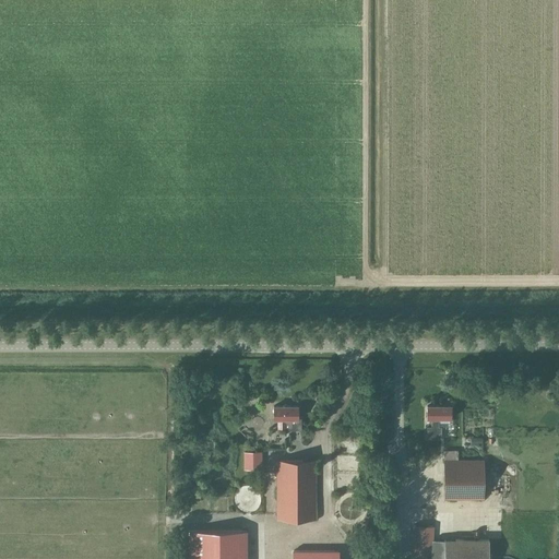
[(451,405),(427,405),(427,418),(431,418),(431,427),(427,427),(427,435),(441,435),(441,427),(439,427),(439,418),(451,418),(451,405)]
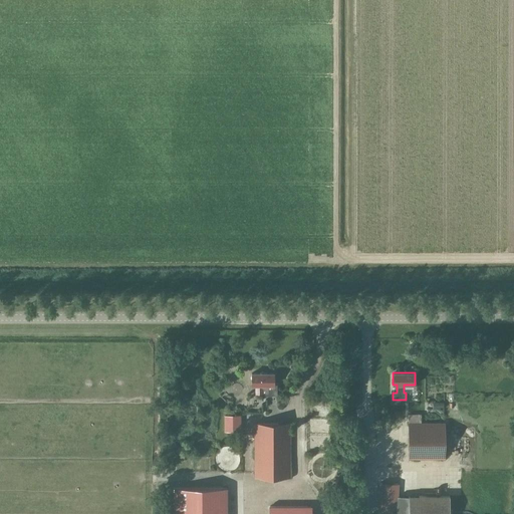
[(262,386),(274,386),(274,373),(252,373),(252,386),(256,386),(256,394),(263,394),(262,386)]
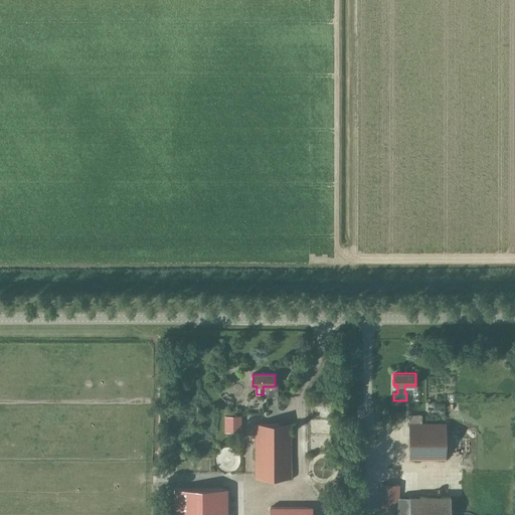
[(241,415),(225,415),(225,433),(241,433),(241,415)]
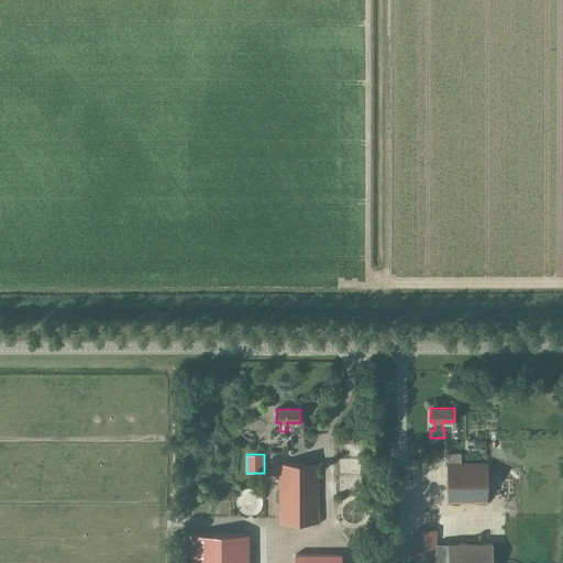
[(279,522),(318,522),(318,463),(279,464),(279,522)]
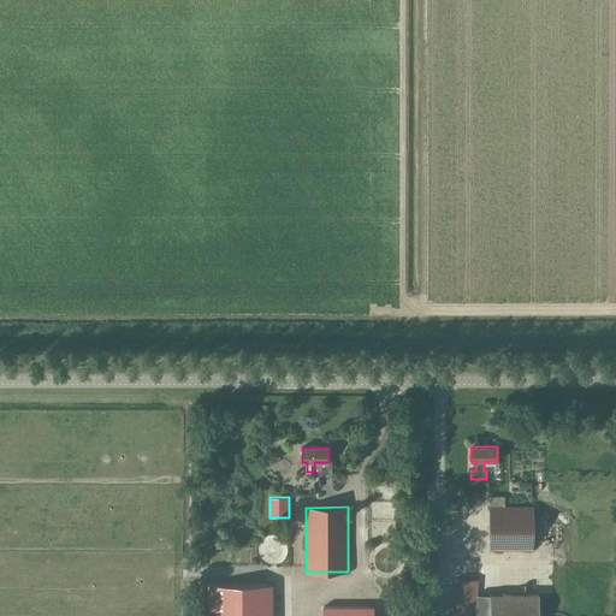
[(538,531),(533,531),(533,507),(490,507),(490,549),(533,549),(533,545),(537,545),(538,531)]
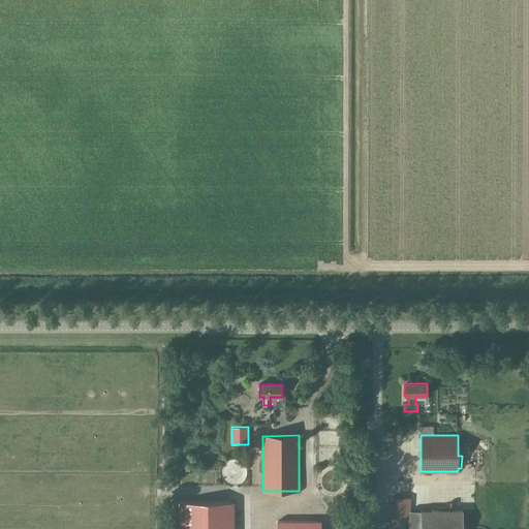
[(408,528),(410,498),(391,497),(389,528),(408,528)]
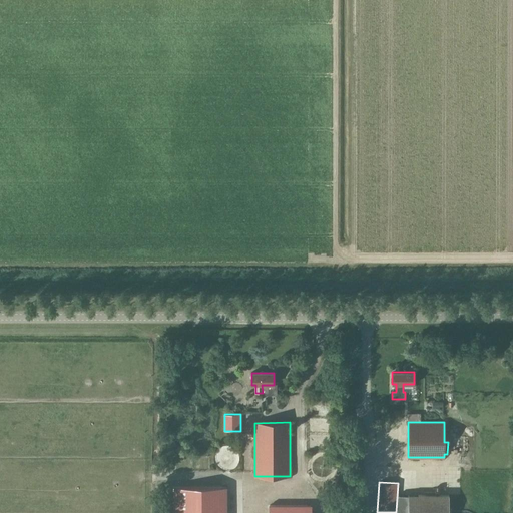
[(221,512),(222,487),(173,487),(173,512),(221,512)]
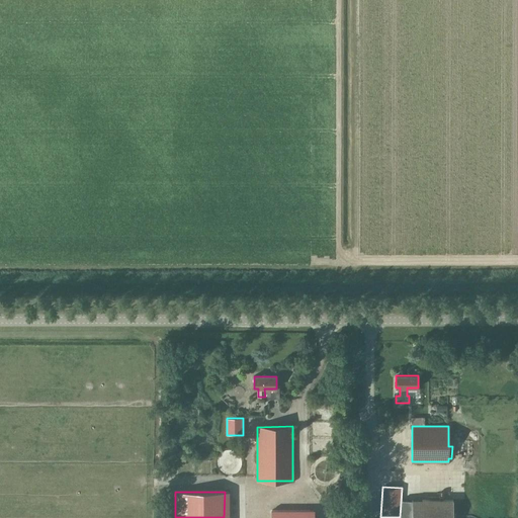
[(452,517),(453,500),(412,499),(411,517),(452,517)]
